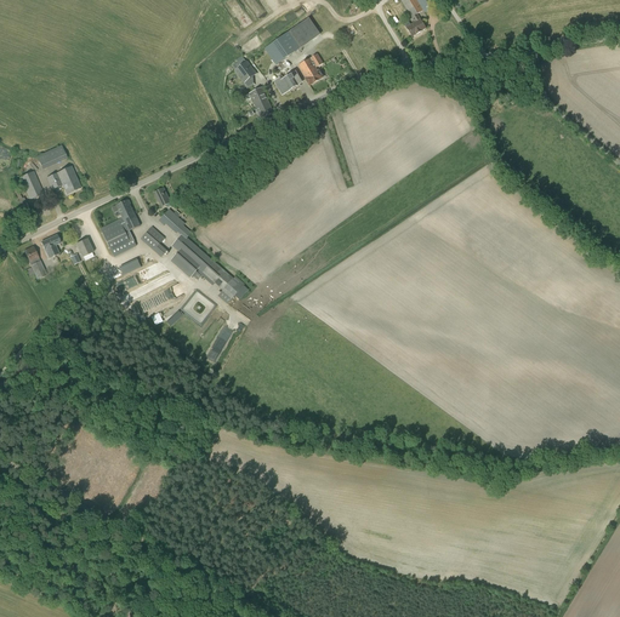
[(403,0),(416,20),(411,22),(410,18),(405,22),(414,34),(427,26),(421,16),(419,11),(424,7),(426,10),(439,1),(438,0),(403,0)]
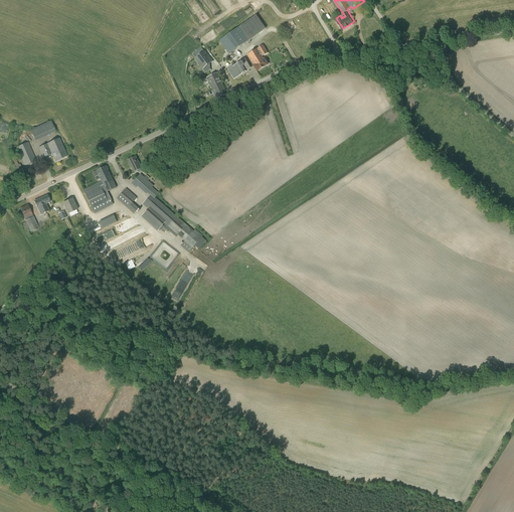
[(267,26),(257,12),(220,38),(229,52),(267,26)]
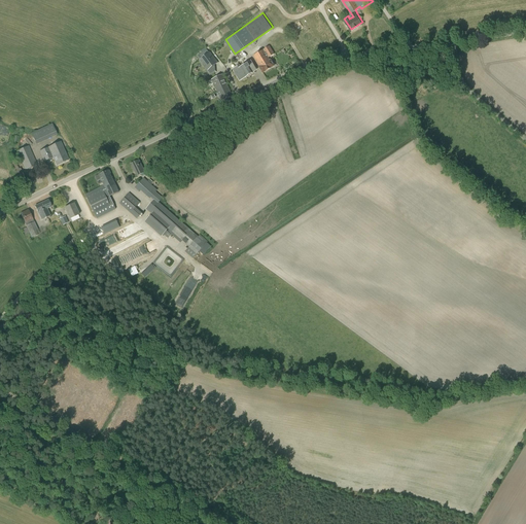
[(301,19),(293,23),(297,28),(304,24),(301,19)]
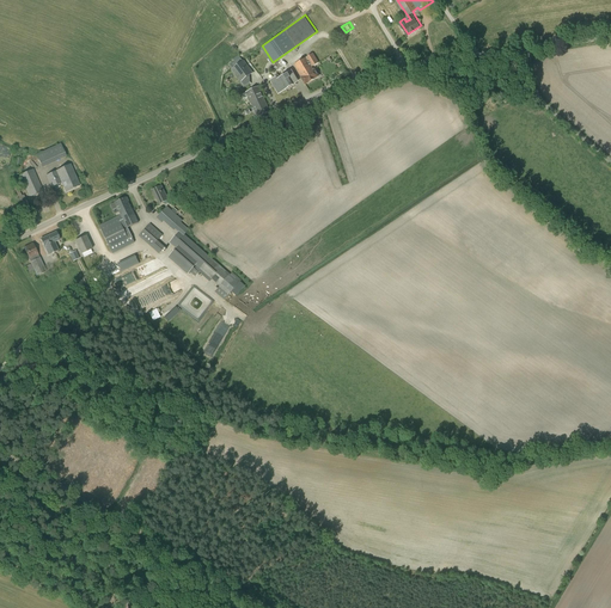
[(242,41),(238,43),(236,41),(232,43),(240,51),(246,45),(242,41)]
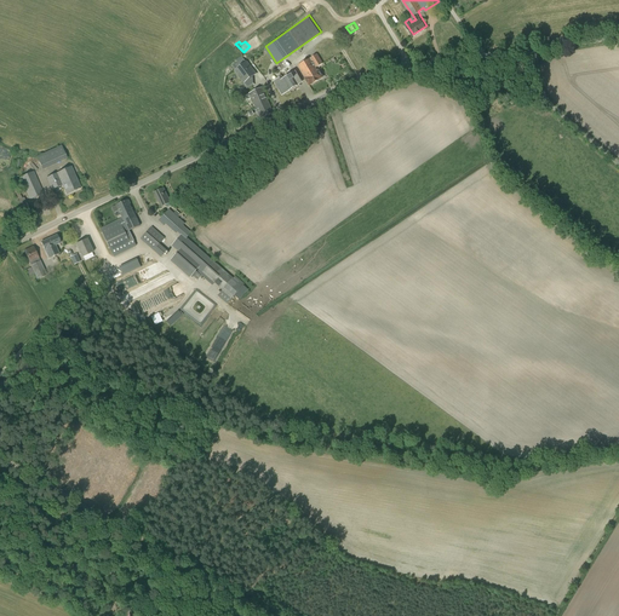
[(307,75),(307,76),(310,82),(324,74),(319,67),(317,64),(324,61),(317,51),(299,63),(307,75)]
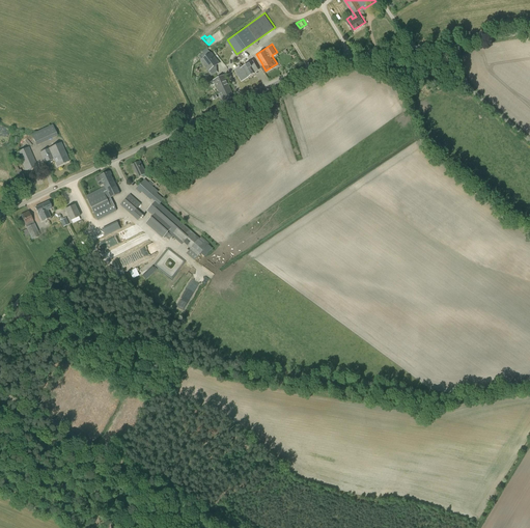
[(198,60),(204,68),(207,66),(210,68),(211,71),(213,68),(212,67),(221,60),(213,50),(212,50),(208,47),(203,52),(205,55),(198,60)]
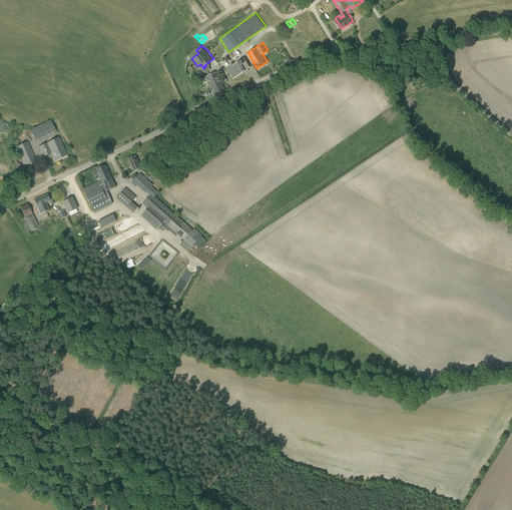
[(240,72),(246,68),(241,59),(235,63),(234,63),(240,71),(240,72)]
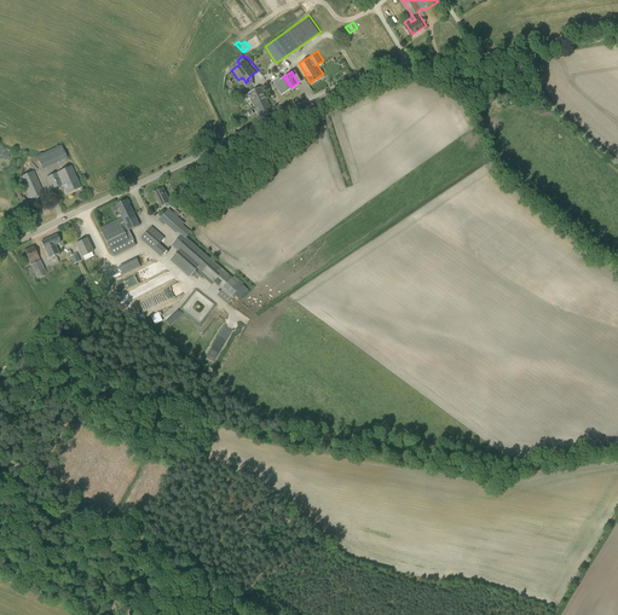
[(283,76),(284,76),(282,74),(275,77),(282,91),(290,86),(283,76)]
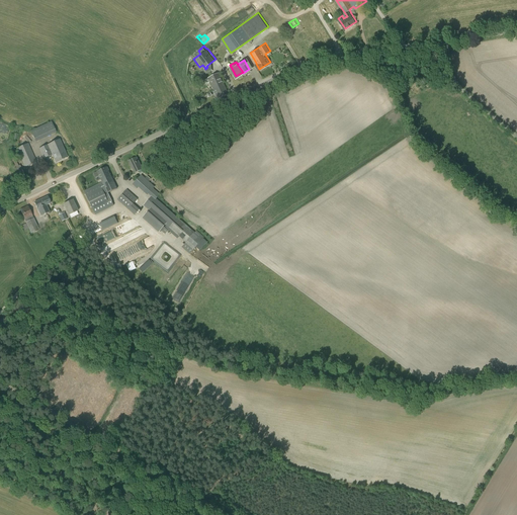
[(207,81),(210,80),(212,84),(214,88),(224,84),(224,85),(226,84),(224,79),(220,71),(209,76),(205,78),(207,81)]
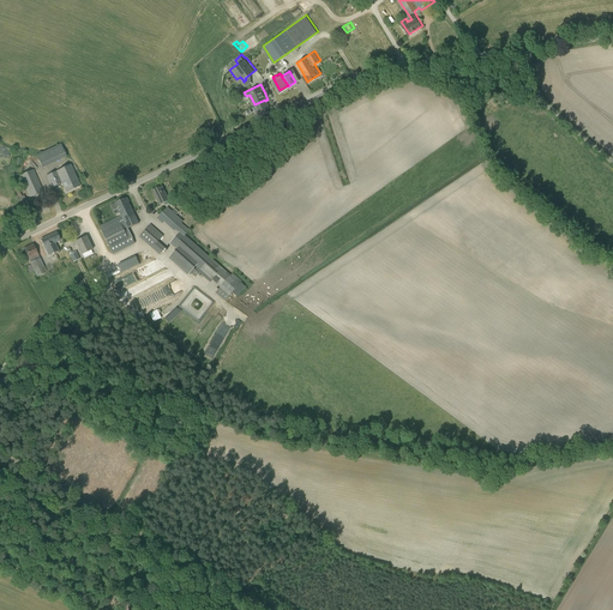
[(272,108),(268,100),(265,101),(265,100),(254,104),(259,114),(272,108)]
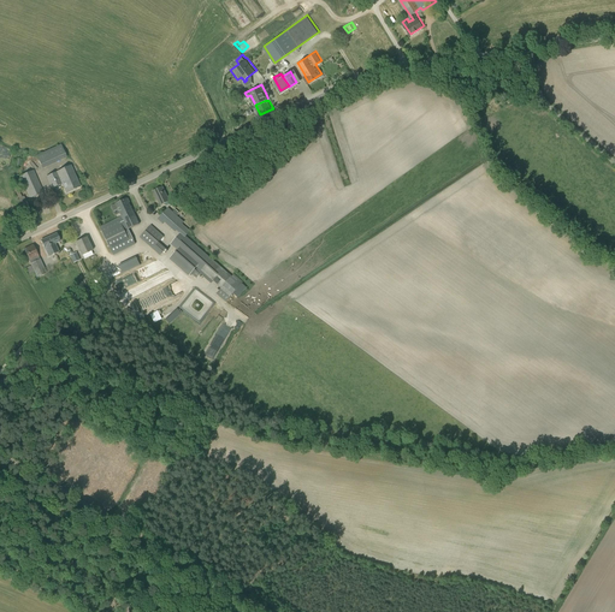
[(37,153),(43,165),(69,154),(63,141),(37,153)]
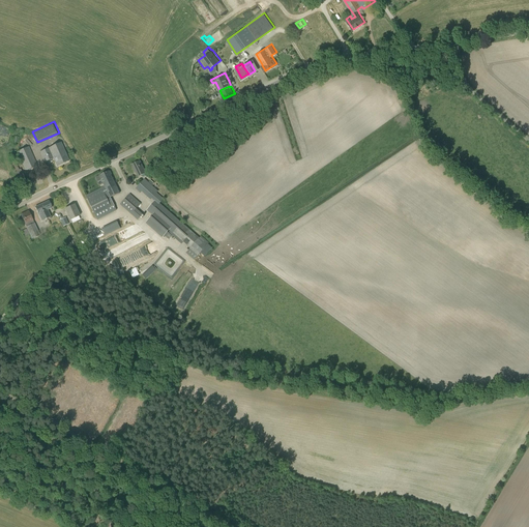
[(62,140),(40,149),(46,159),(54,155),(58,164),(70,158),(62,140)]
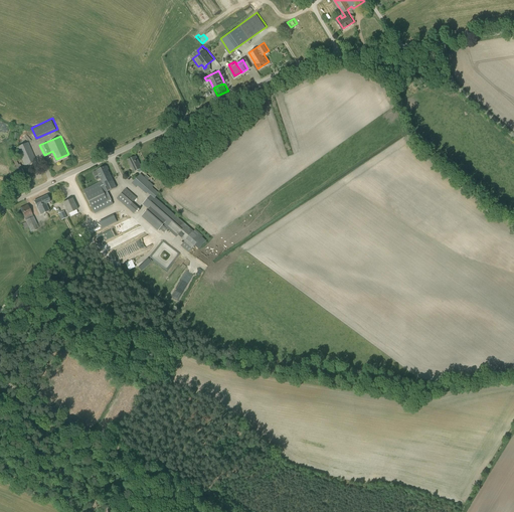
[(37,158),(29,140),(17,145),(25,164),(37,158)]
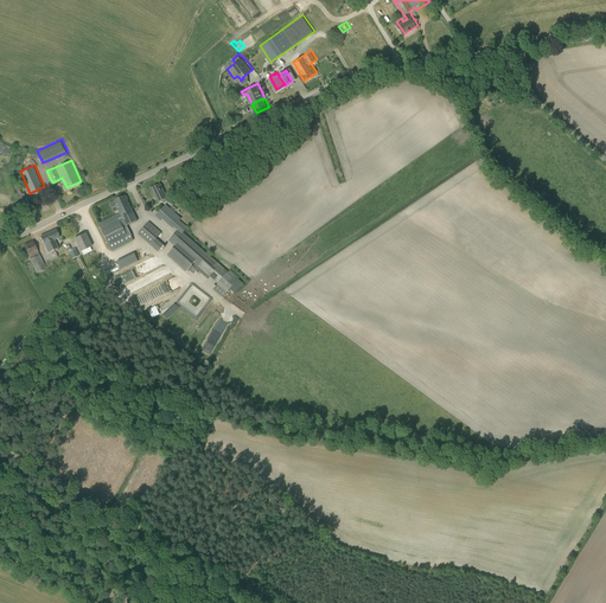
[(25,191),(23,191),(18,181),(13,184),(24,204),(30,200),(25,191)]
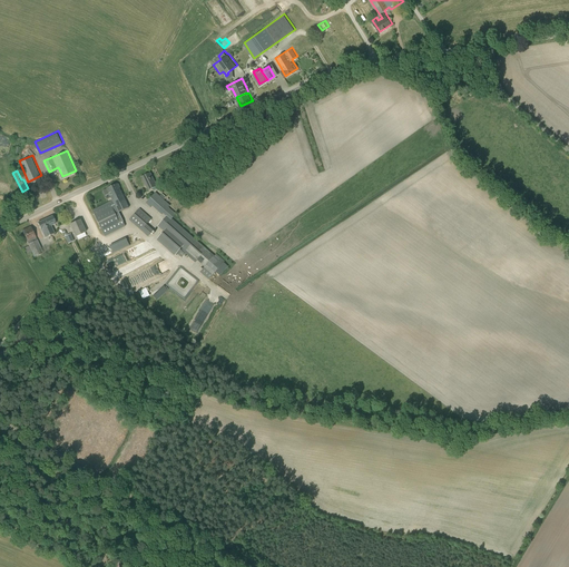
[(151,170),(143,174),(149,187),(157,183),(151,170)]
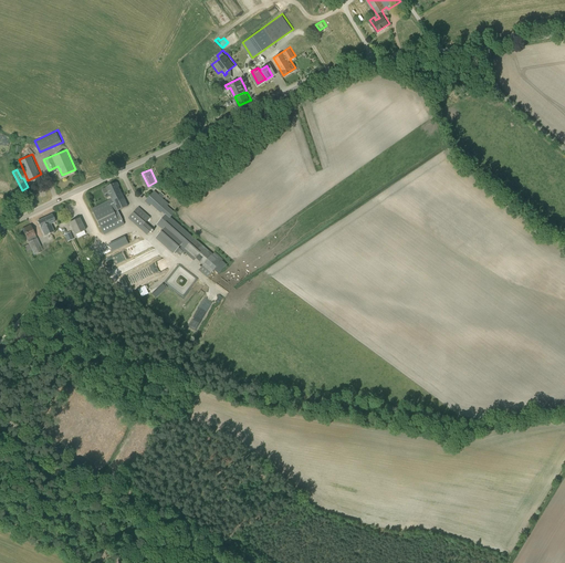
[(93,206),(105,232),(126,221),(119,208),(128,204),(117,179),(107,185),(113,196),(93,206)]
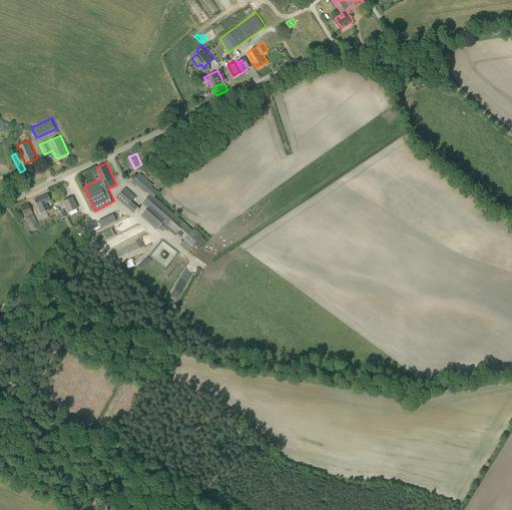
[(147,189),(150,192),(143,200),(149,205),(142,213),(158,227),(165,220),(185,237),(186,236),(194,242),(203,232),(195,225),(193,227),(155,194),(159,190),(153,184),(155,183),(154,183),(154,182),(148,176),(150,174),(146,171),(144,173),(140,170),(132,180),(136,184),(137,182),(147,190),(147,189)]
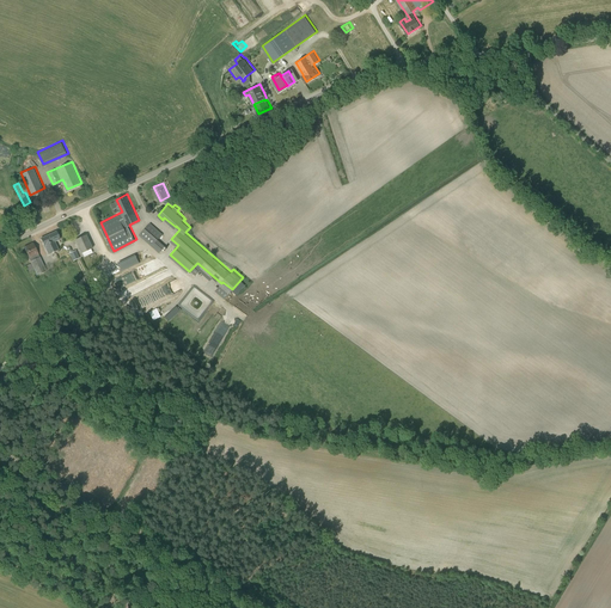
[(140,233),(160,251),(166,244),(159,238),(164,232),(151,221),(140,233)]
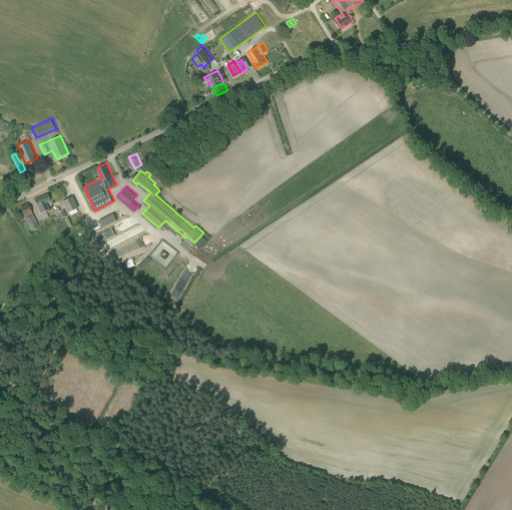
[(48,191),(41,194),(43,199),(41,200),(44,205),(45,205),(47,208),(50,207),(47,200),(51,198),(48,191)]
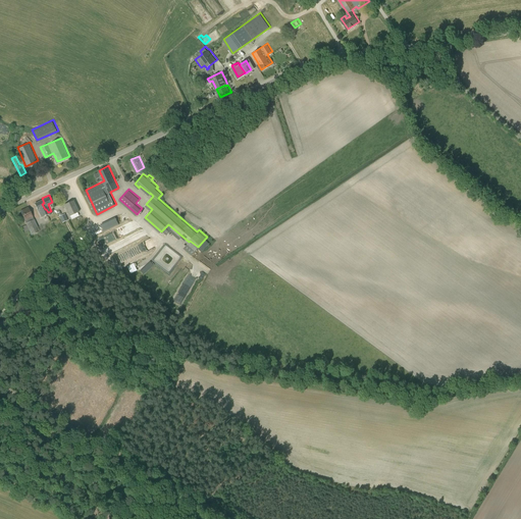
[(44,203),(42,198),(36,201),(42,215),(48,212),(46,209),(45,209),(42,204),(44,203)]
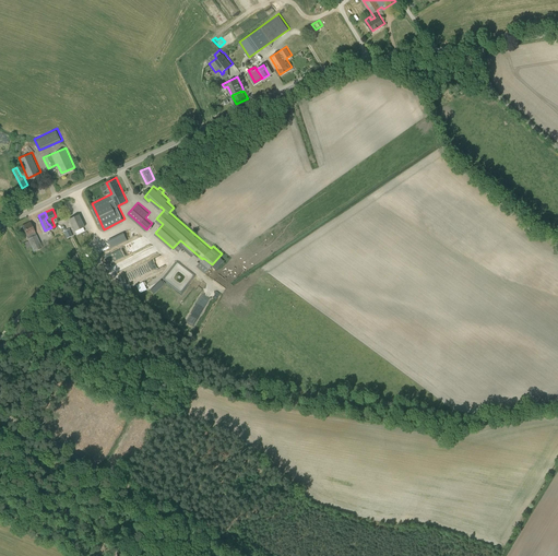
[(69,217),(74,229),(85,225),(80,213),(69,217)]
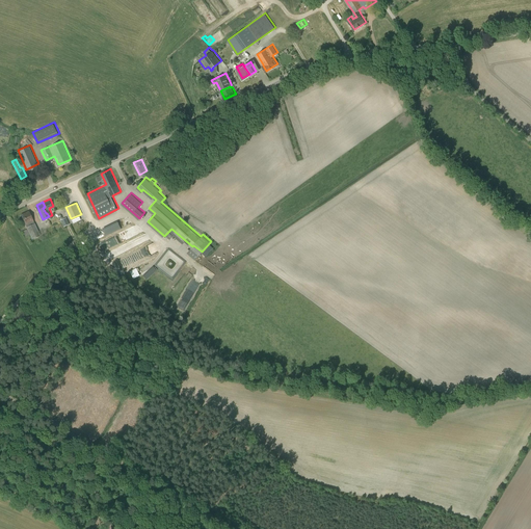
[(21,212),(28,227),(23,229),(26,235),(30,233),(32,237),(41,233),(29,209),(21,212)]
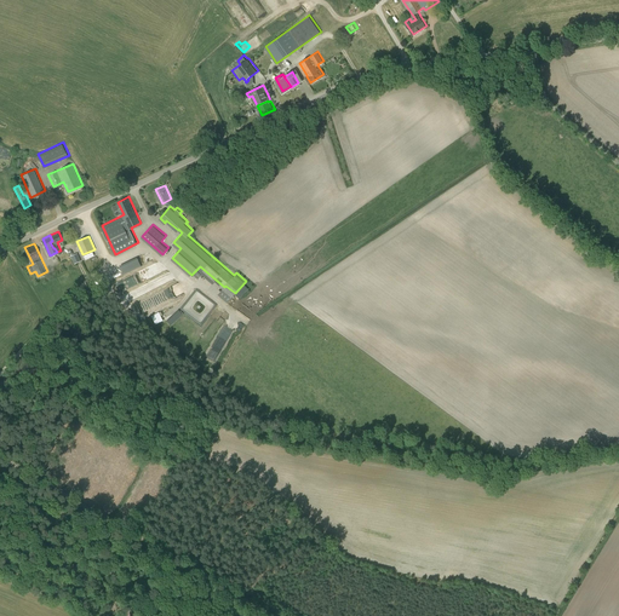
[(81,259),(78,251),(72,253),(75,262),(81,259)]
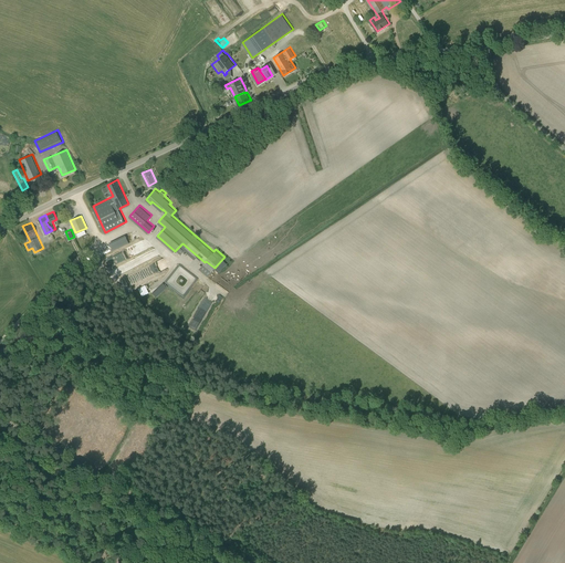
[(110,241),(114,249),(129,241),(126,233),(110,241)]
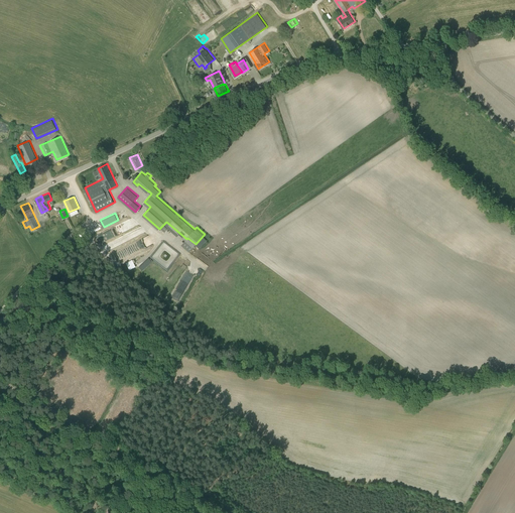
[(143,269),(153,259),(149,256),(140,265),(143,269)]
